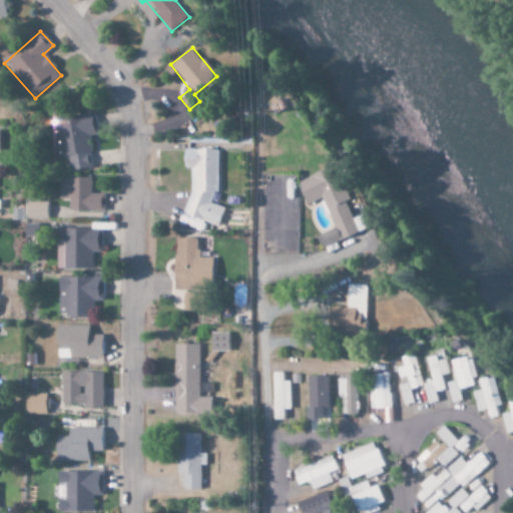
[(49,118),(53,158),(67,156),(69,170),(91,168),(87,135),(96,135),(94,114),(49,118)]
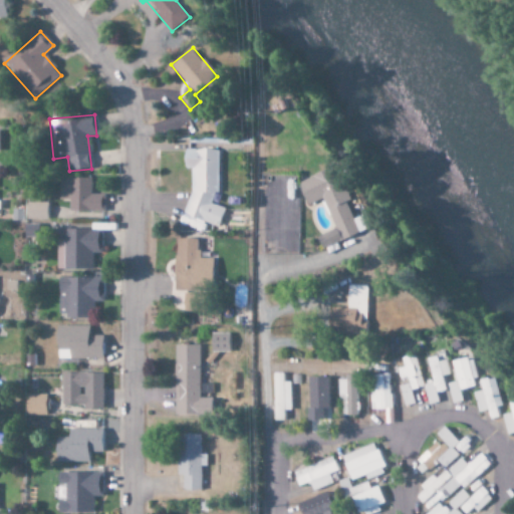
[(220,226),(225,208),(211,204),(215,192),(222,192),(222,150),(185,150),(184,154),(184,168),(191,170),(191,189),(183,216),(220,226)]
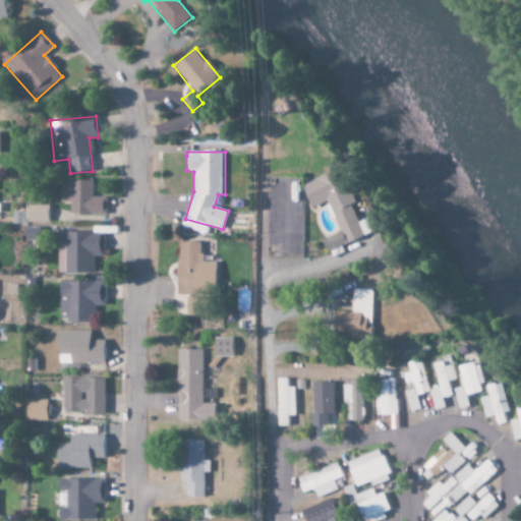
[(333,252),(380,233),(373,218),(364,222),(357,205),(358,204),(344,169),(307,184),(317,208),(334,201),(346,232),(328,239),(333,252)]
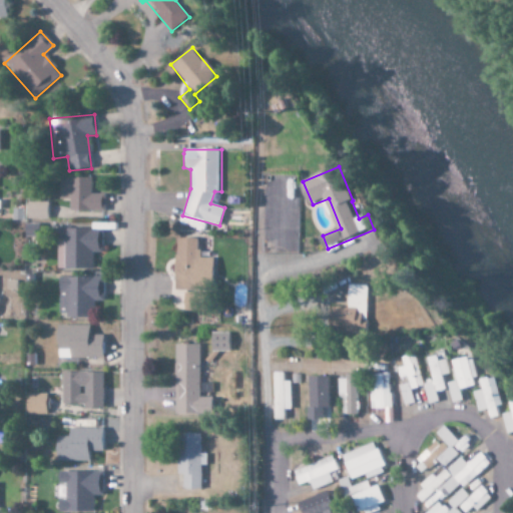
[(103,193),(89,194),(89,177),(58,177),(58,199),(68,199),(68,211),(103,210),(103,193)]
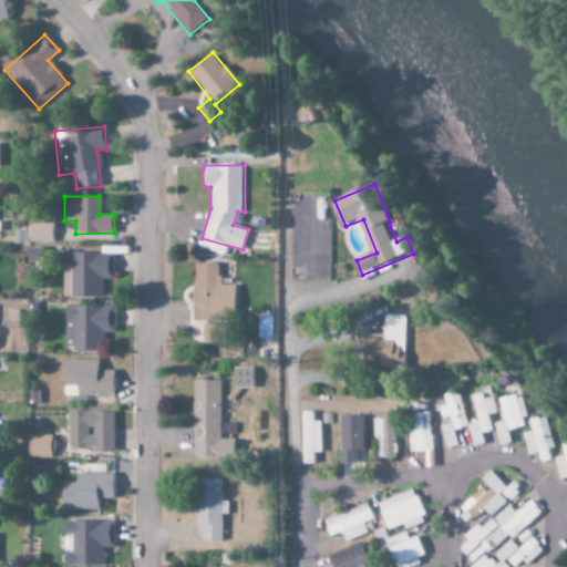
[(51,224),(29,224),(28,241),(51,243),(51,224)]
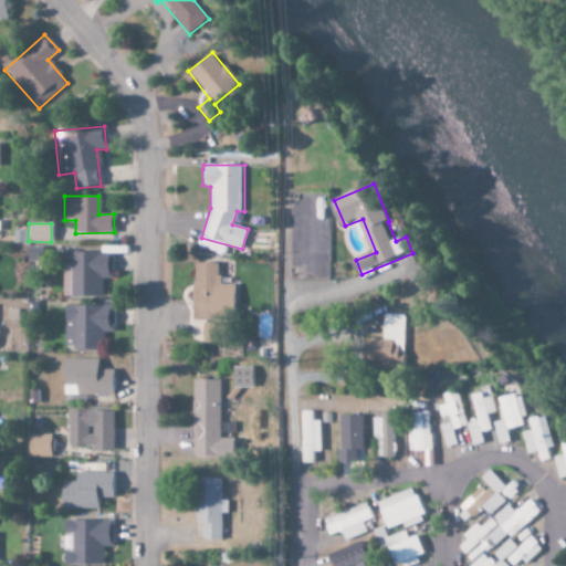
[(63,297),(100,296),(100,279),(111,279),(111,252),(62,253),(63,297)]
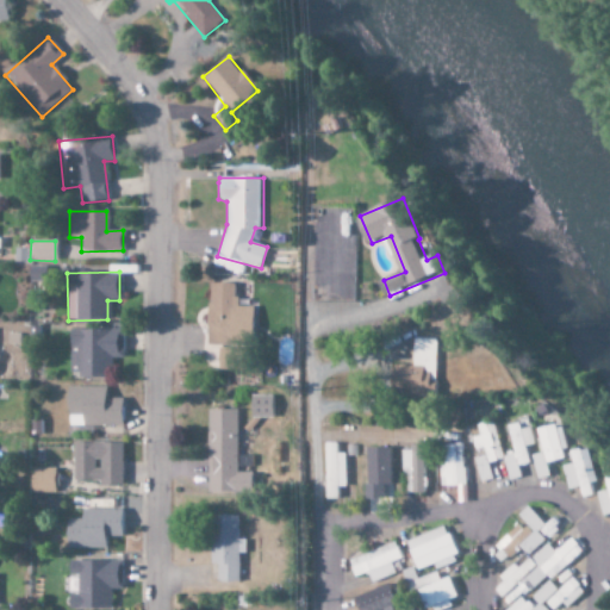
[(236,284),(206,284),(205,344),(251,346),(253,307),(235,306),(236,284)]
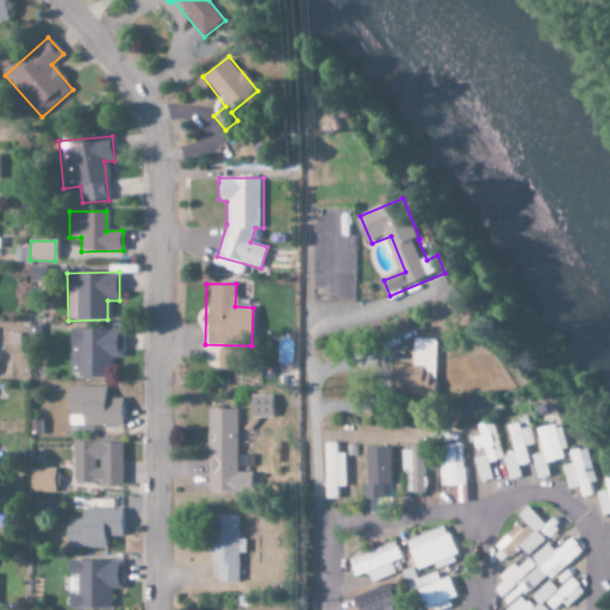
[(120,358),(120,329),(69,330),(69,377),(106,377),(106,358),(120,358)]
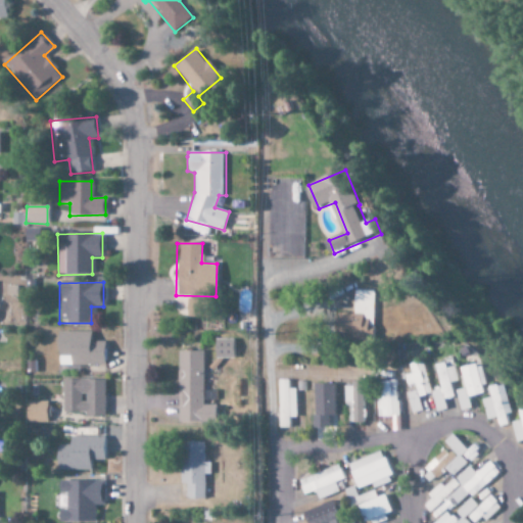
[(381,291),(361,290),(359,315),(340,314),(339,338),(378,340),(381,291)]
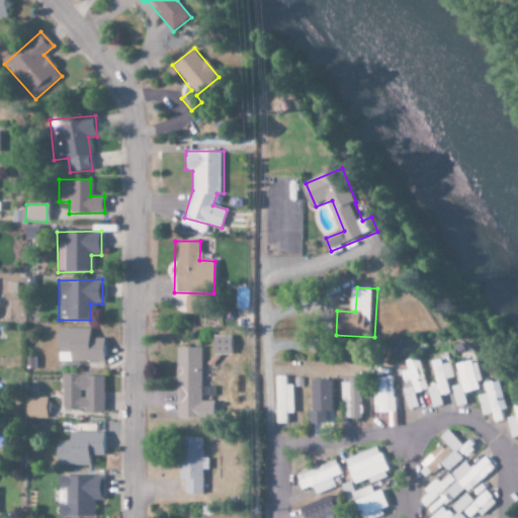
[(193,324),(207,325),(208,295),(184,294),(183,314),(193,315),(193,324)]
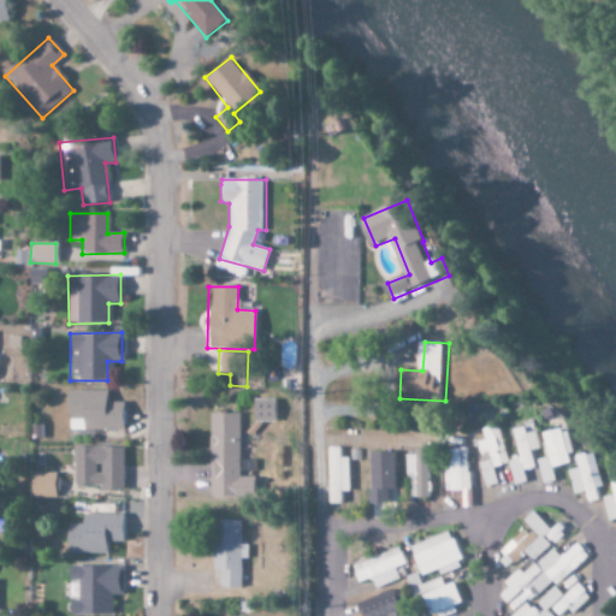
[(106,391),(67,390),(66,430),(120,431),(122,403),(106,403),(106,391)]
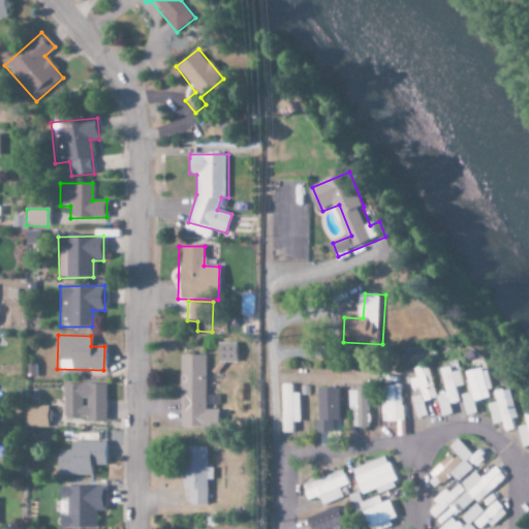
[(237,344),(217,343),(217,363),(236,363),(237,344)]
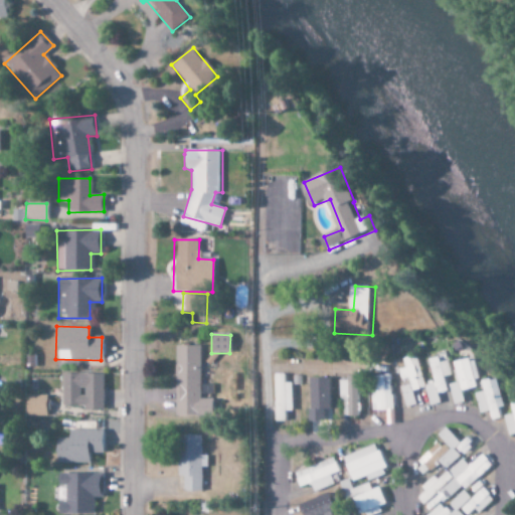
[(174,415),(213,416),(213,399),(199,399),(200,345),(175,345),(174,415)]
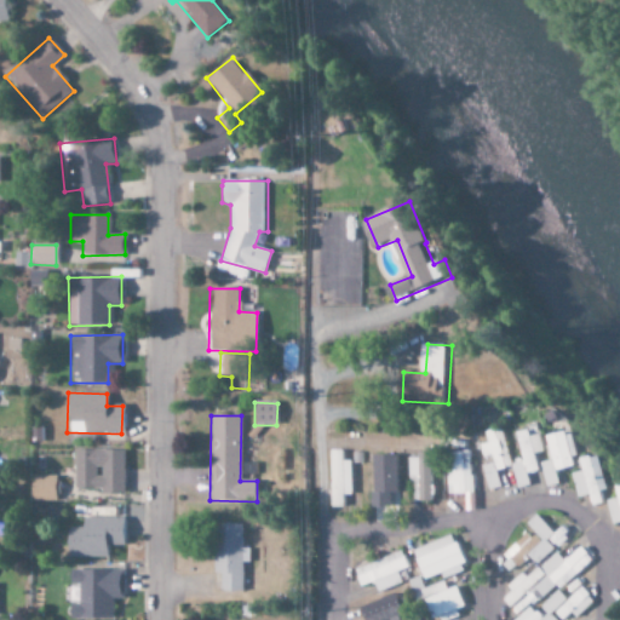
[(493,491),(506,488),(504,471),(518,469),(511,429),(493,431),(495,445),(488,446),(491,458),(500,457),(501,464),(488,466),(493,491)]
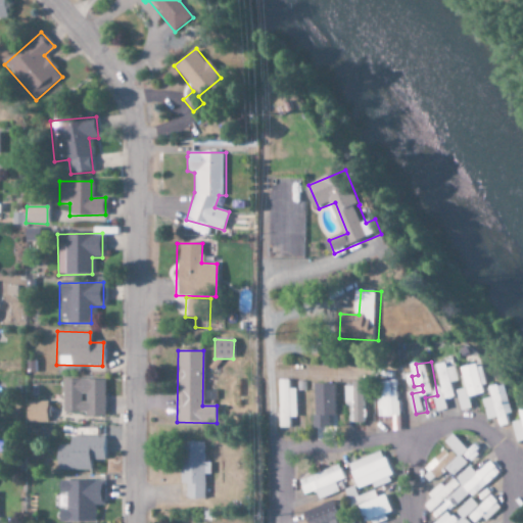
[(441,413),(453,410),(450,400),(461,398),(458,383),(467,382),(464,367),(454,369),(453,363),(442,365),(447,390),(436,392),(441,413)]
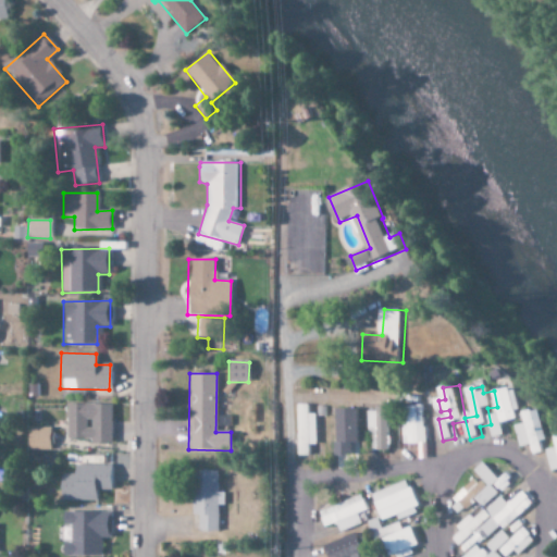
[(498,393),(504,413),(492,417),(497,437),(508,435),(506,423),(529,418),(521,387),(498,393)]
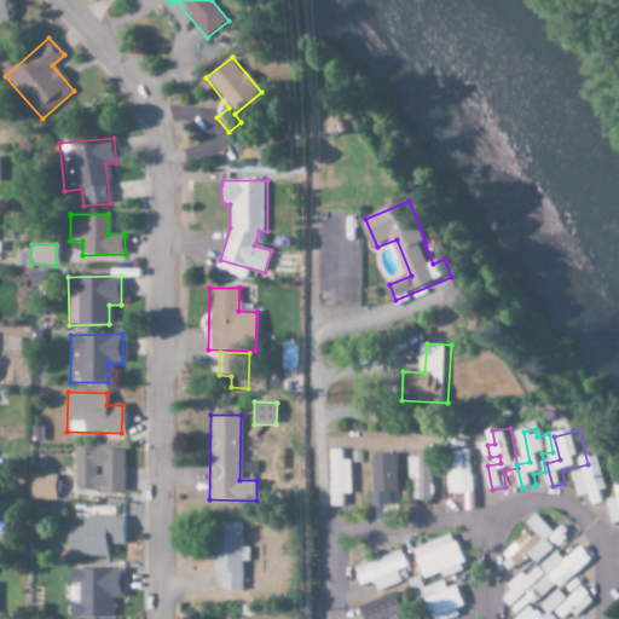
[(74,490),(122,491),(122,450),(74,449),(74,490)]
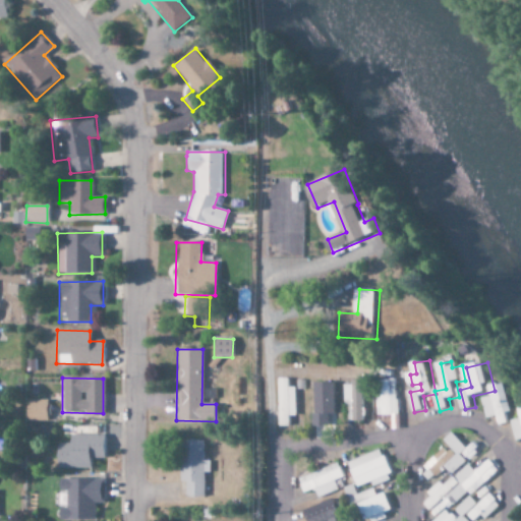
[(278,426),(290,426),(290,416),(297,416),(297,388),(290,388),(290,379),(279,379),(278,426)]
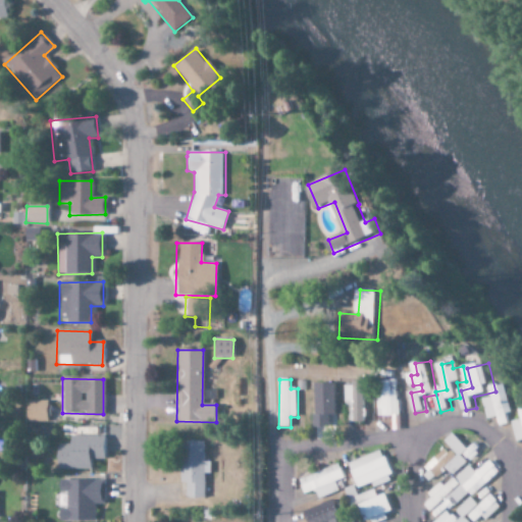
[(349,385),(348,408),(354,408),(353,422),(366,422),(367,381),(356,380),(356,385),(349,385)]
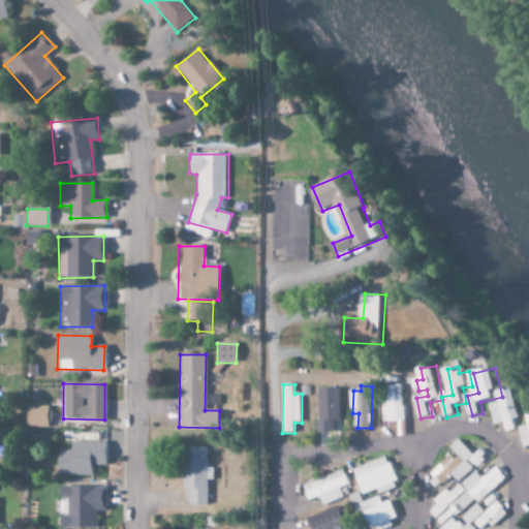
[(385,422),(407,423),(408,385),(391,385),(390,404),(386,404),(385,422)]
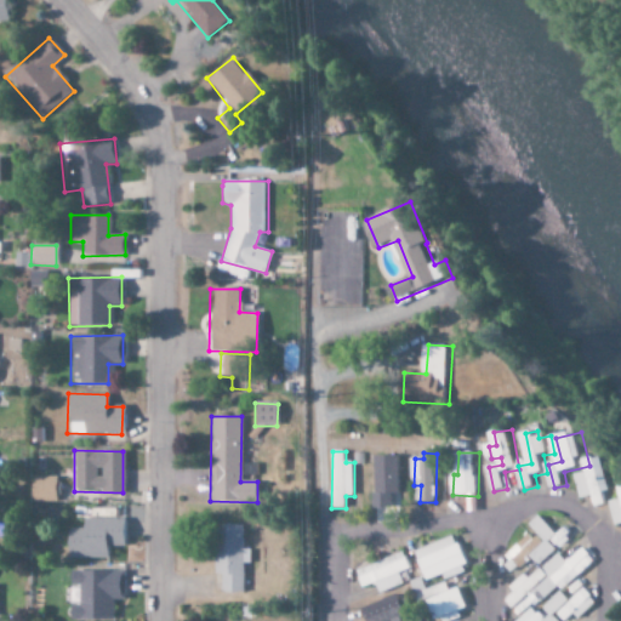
[(375,507),(400,507),(402,455),(375,455),(375,507)]
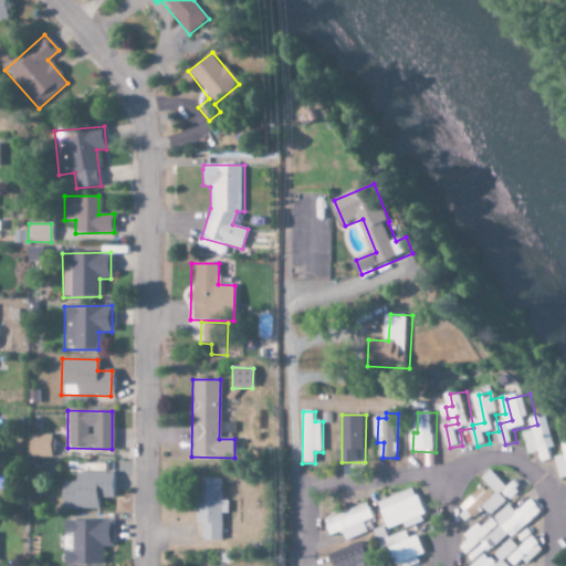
[(561,448),(554,416),(538,419),(541,430),(528,432),(533,454),(545,452),(547,463),(557,461),(555,449),(561,448)]
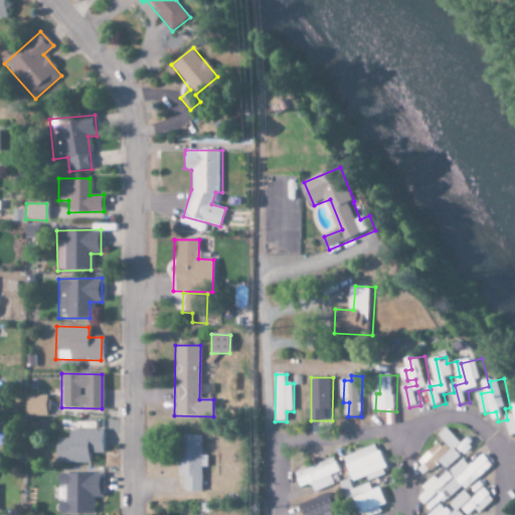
[(46,395),(25,396),(26,416),(46,416),(46,395)]
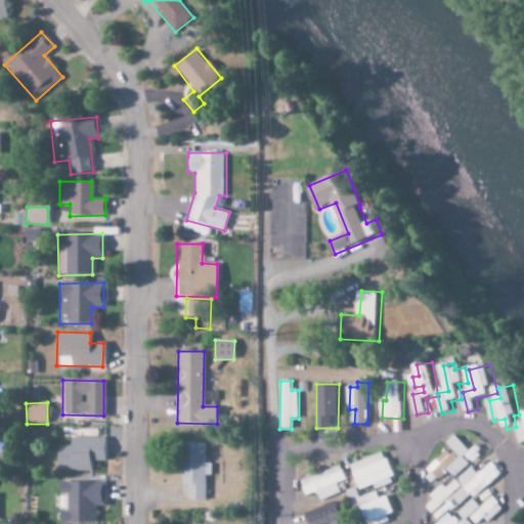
[(474,452),(459,435),(449,443),(454,448),(431,469),(439,479),(450,470),(456,478),(486,453),(480,447),(474,452)]
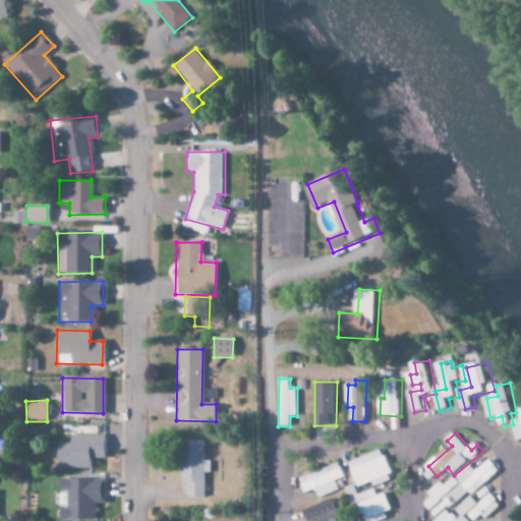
[(104,436),(69,435),(69,444),(57,444),(56,468),(90,469),(90,458),(104,458),(104,436)]
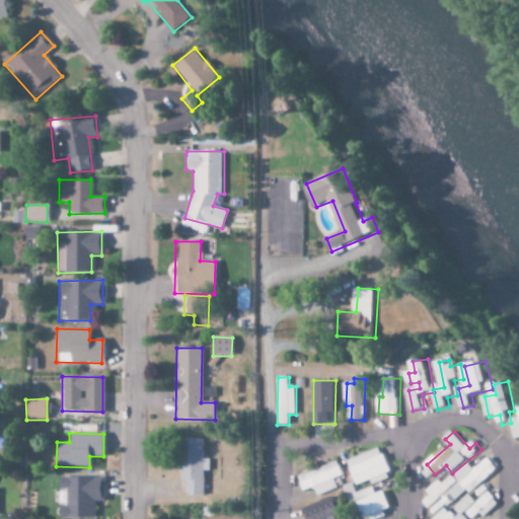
[(202,496),(202,470),(208,470),(208,459),(202,459),(203,439),(178,439),(177,480),(182,480),(182,496),(202,496)]
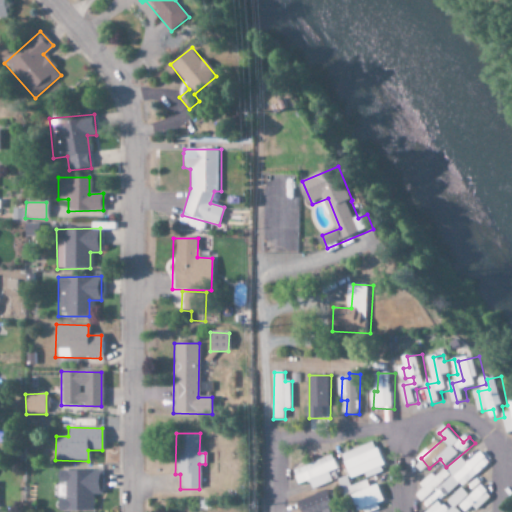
[(366,474),(367,478),(386,473),(377,443),(342,453),(349,479),(366,474)]
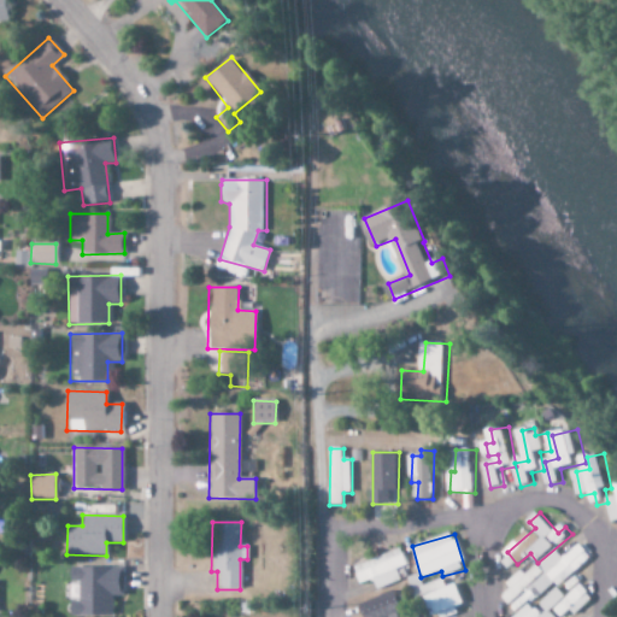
[(597,563),(587,546),(564,558),(560,552),(507,583),(512,591),(505,594),(517,616),(515,616),(568,616),(595,601),(586,586),(566,598),(562,591),(538,604),(535,600),(559,586),(558,585),(597,563)]
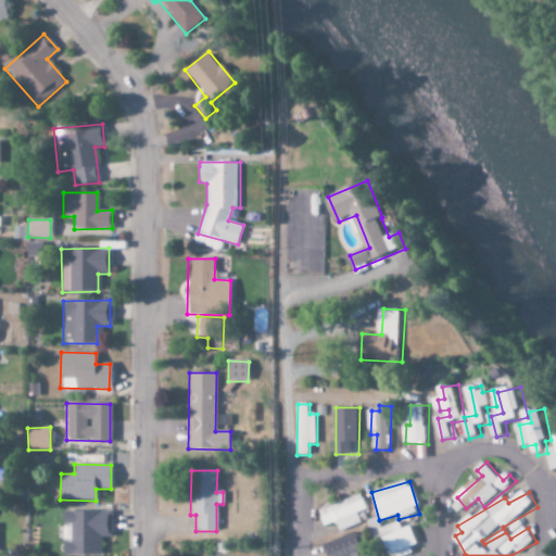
[(317,509),(323,527),(335,523),(338,531),(359,525),(356,514),(366,510),(362,496),(317,509)]
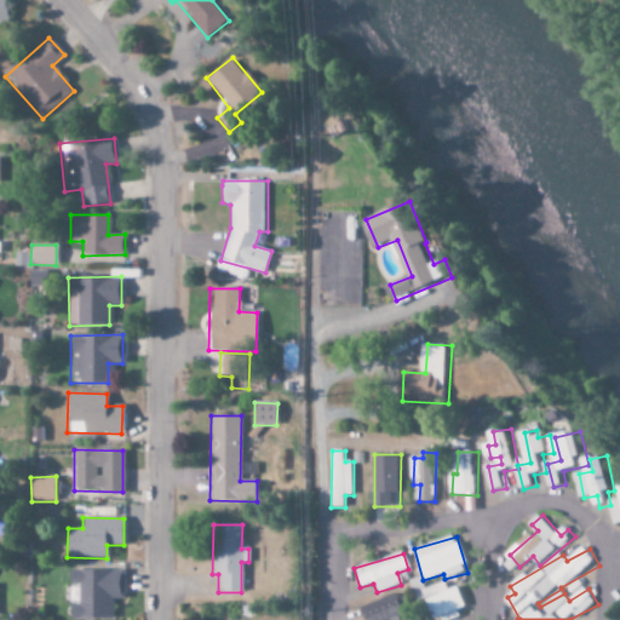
[(110,619),(112,600),(122,600),(122,570),(69,569),(69,585),(79,585),(78,604),(69,604),(69,619),(110,619)]
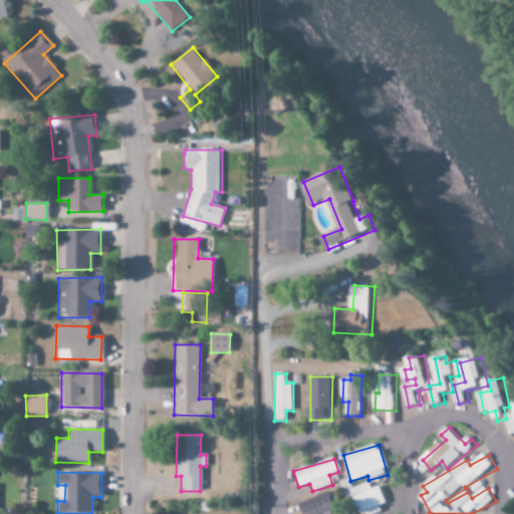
[(368,513),(379,512),(378,506),(384,504),(380,487),(370,489),(369,484),(349,488),(354,513),(368,513)]
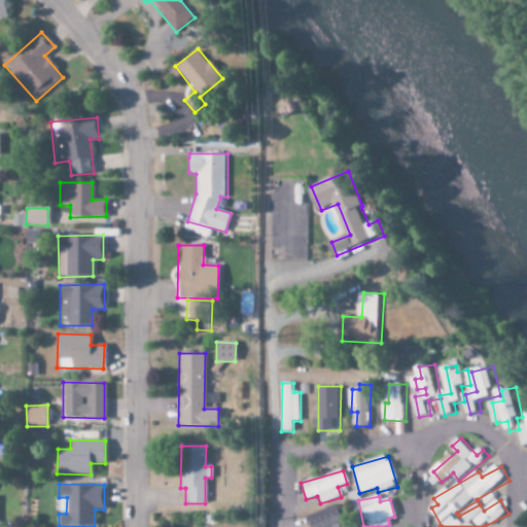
[(308,526),(335,526),(341,526),(337,506),(305,515),(308,526)]
